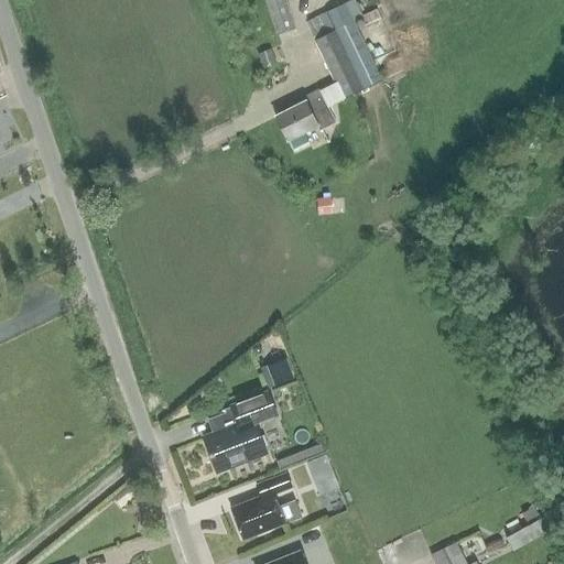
[(264,0),(275,34),(295,29),(285,0),(264,0)]
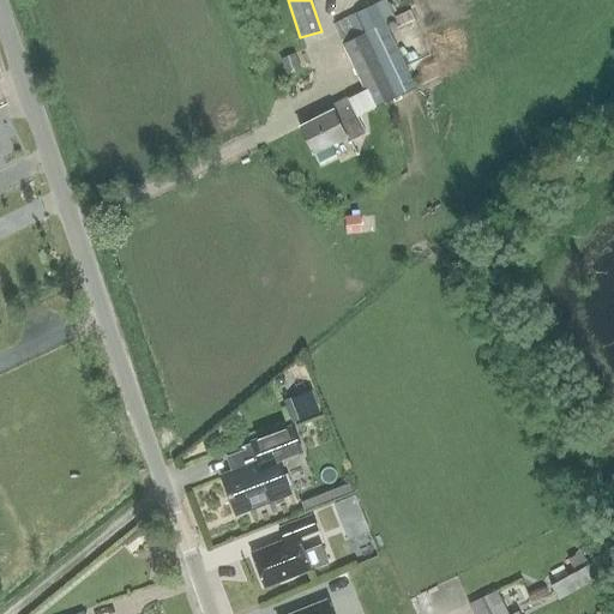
[(414,20),(409,10),(395,17),(392,18),(392,19),(396,28),(414,20)]
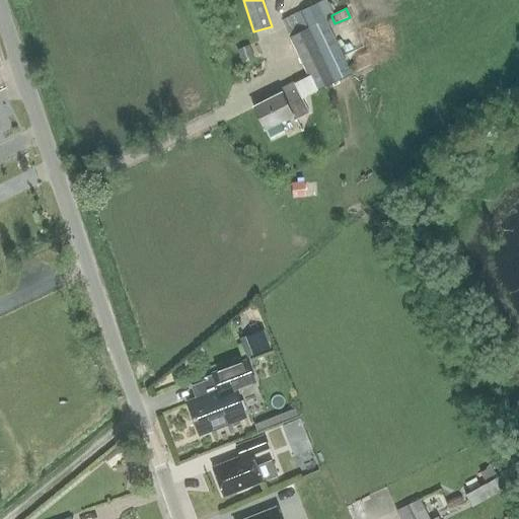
[(300,12),(285,19),(288,25),(285,27),(290,36),(311,26),(307,17),(304,19),(300,12)]
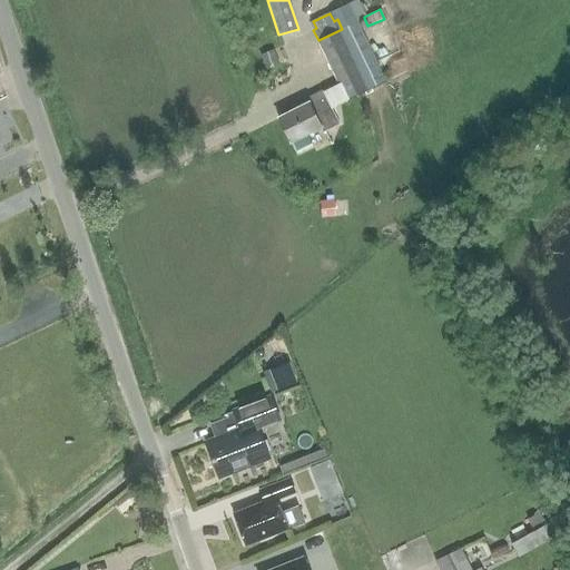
[(346,100),(385,81),(356,22),(342,29),(318,40),(346,100)]
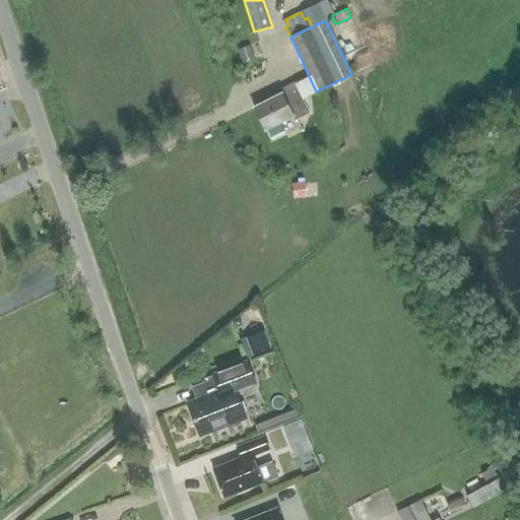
[(249,46),(237,51),(243,64),(255,59),(249,46)]
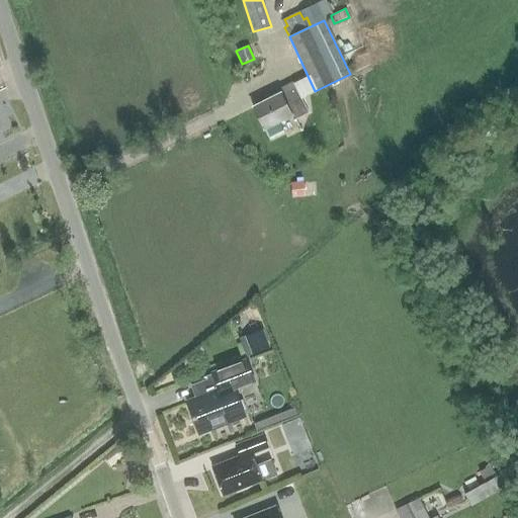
[(280,93),(252,107),(264,130),(265,128),(269,139),(283,132),(278,122),(291,115),(293,119),(308,112),(300,98),(295,87),(281,94),(280,93)]
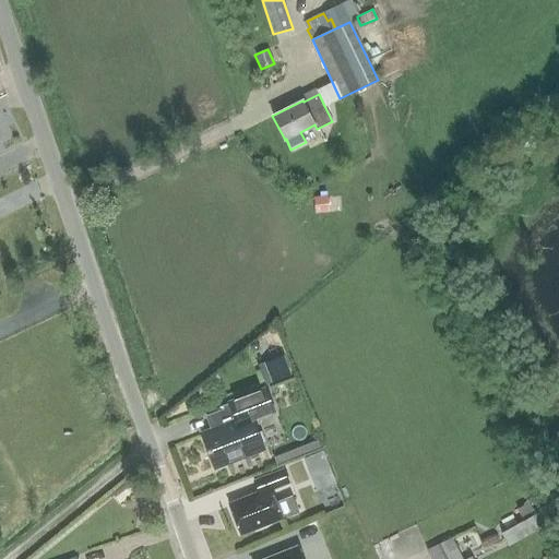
[(292,376),(284,355),(264,361),(272,382),(292,376)]
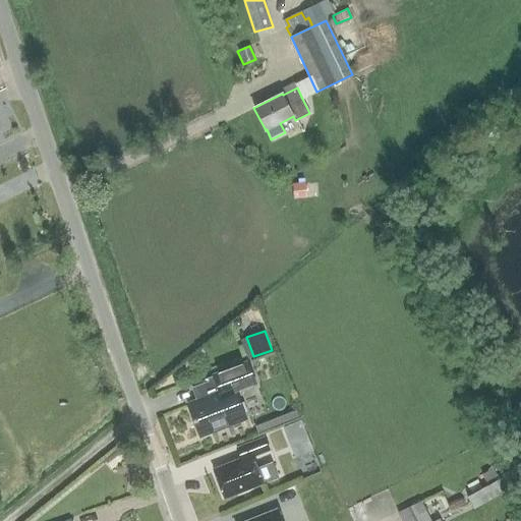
[(255,383),(247,361),(214,374),(220,392),(188,404),(199,435),(245,417),(235,390),(255,383)]
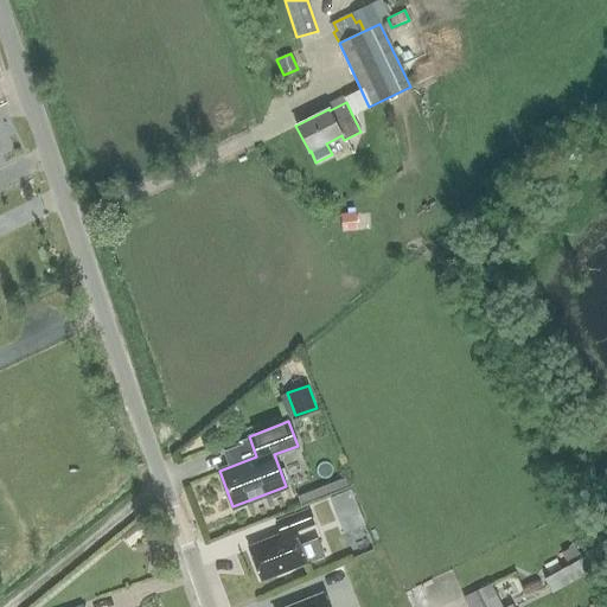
[(345,532),(368,524),(355,486),(332,493),(345,532)]
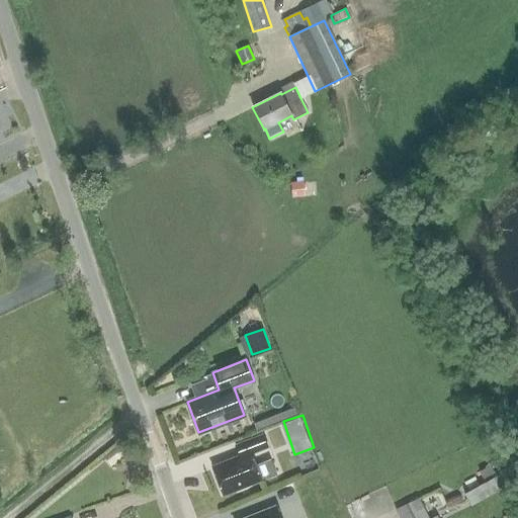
[(251,453),(267,447),(262,434),(235,445),(240,457),(212,467),(222,493),(235,488),(239,490),(247,487),(248,483),(260,479),(259,477),(266,480),(276,476),(270,459),(255,464),(251,453)]
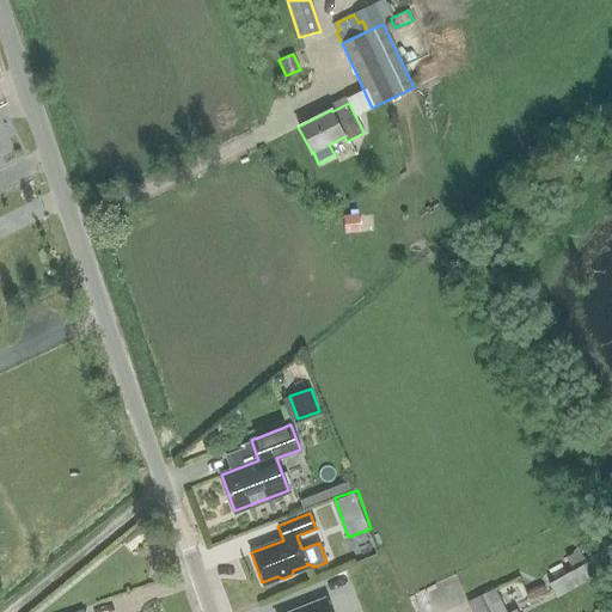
[(141,531),(124,545),(132,554),(148,540),(141,531)]
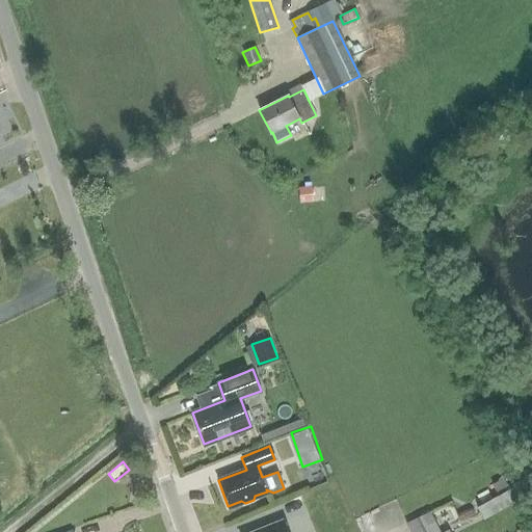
[(484,519),(527,496),(521,484),(478,507),(484,519)]
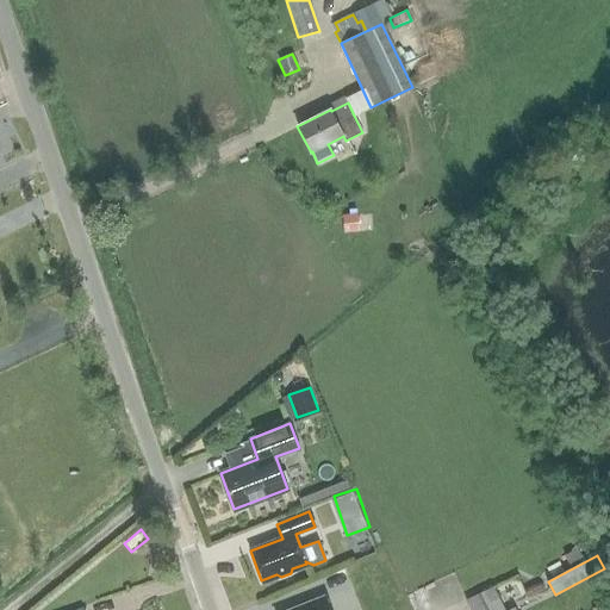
[(516,609),(516,607),(509,609),(504,609),(493,586),(466,599),(471,609),(516,609)]
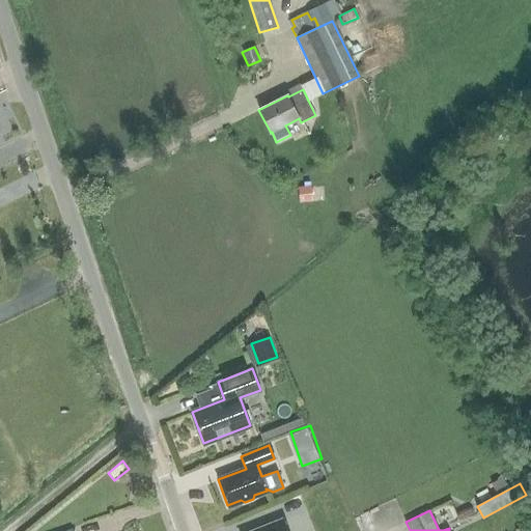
[(285,530),(282,521),(254,530),(285,530)]
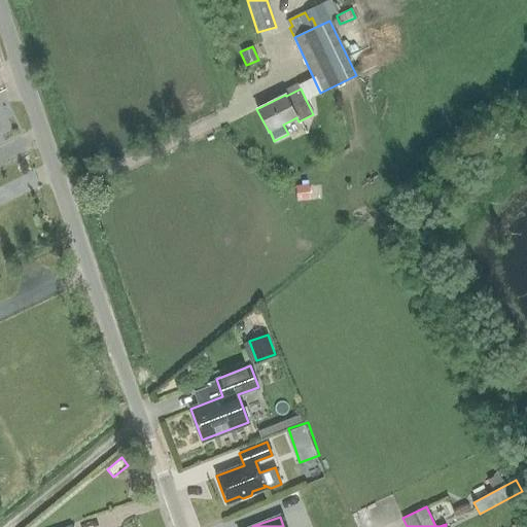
All buildings are outlined.
